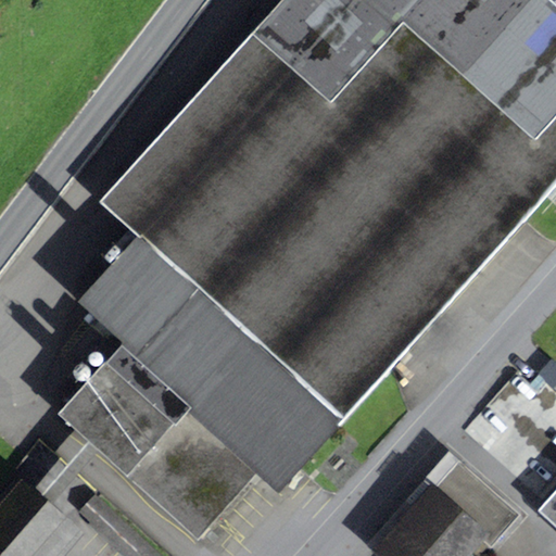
[(61,416),(89,442),(100,451),(198,539),(216,518),(258,471),(279,492),(555,185),(555,9),(546,0),(283,0),(100,204),(141,241),(137,245),(135,243),(83,302),(127,343),(61,416)]
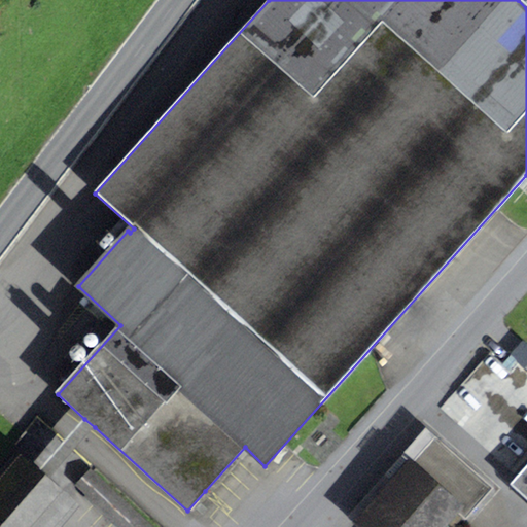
[(100,247),(106,253),(115,243),(108,237),(100,247)]
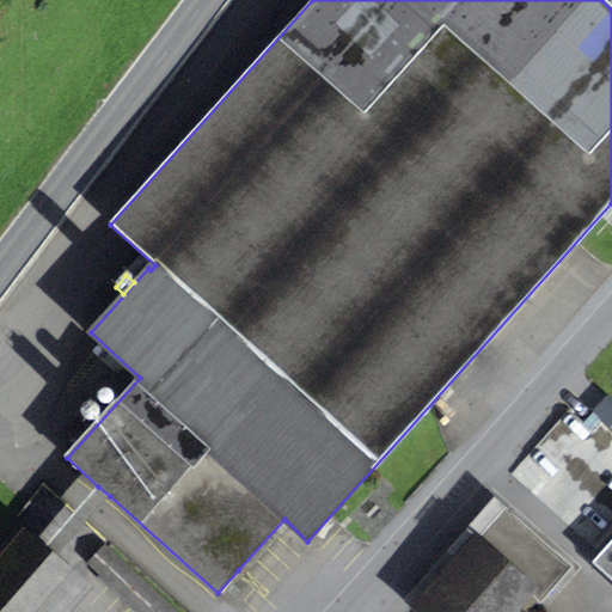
[(98,399),(104,404),(110,402),(112,396),(106,391),(101,392),(98,399)]
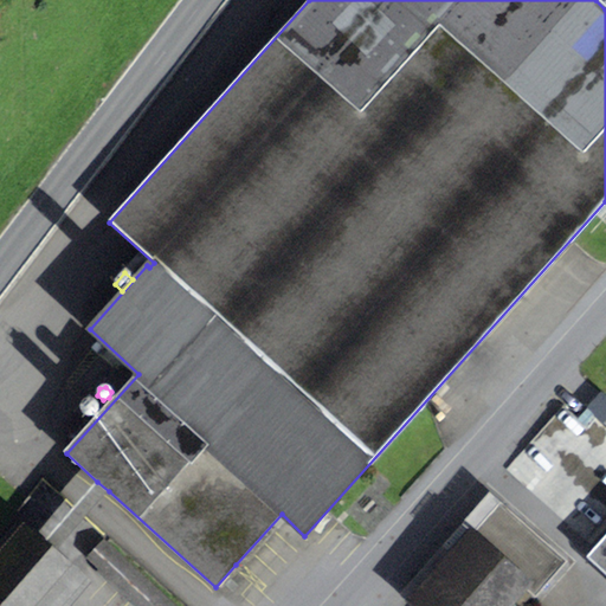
[(96,403),(86,401),(81,408),(84,418),(94,419),(100,412),(96,403)]
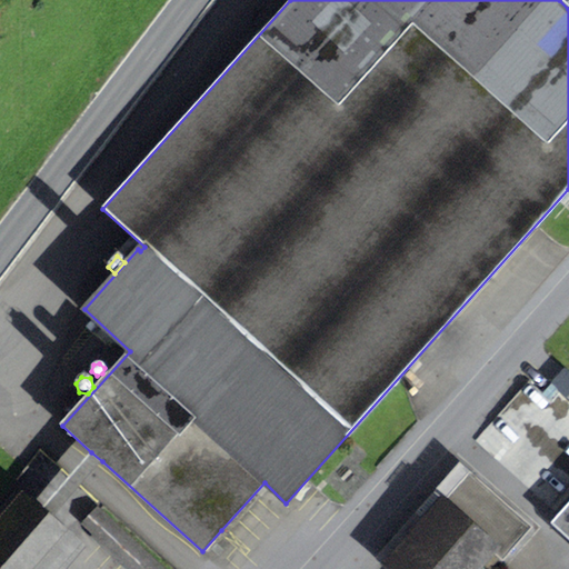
[(475,441),(558,516),(568,503),(568,399),(558,389),(549,400),(528,382),(475,441)]
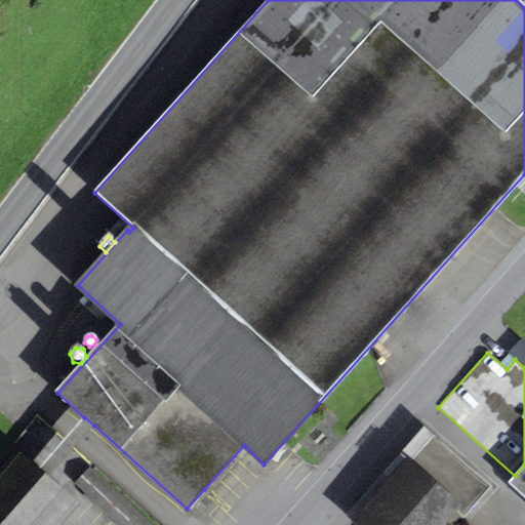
[(44,480),(94,426),(84,417),(36,473),(44,480)]
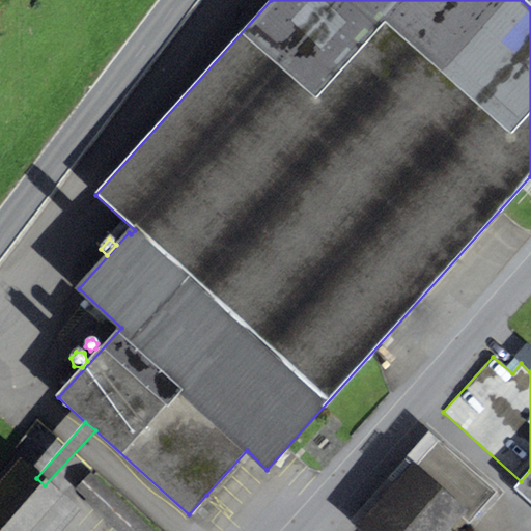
[(351,522),(360,530),(363,530),(434,452),(453,469),(456,465),(490,494),(469,518),(464,512),(459,516),(469,524),(496,493),(428,434),(351,522)]
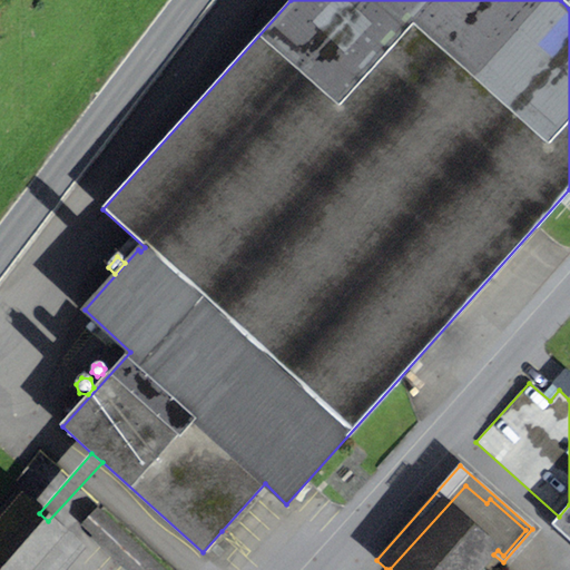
[(479,569),(493,554),(498,550),(503,556),(526,530),(490,499),(487,503),(465,485),(390,569),(479,569)]
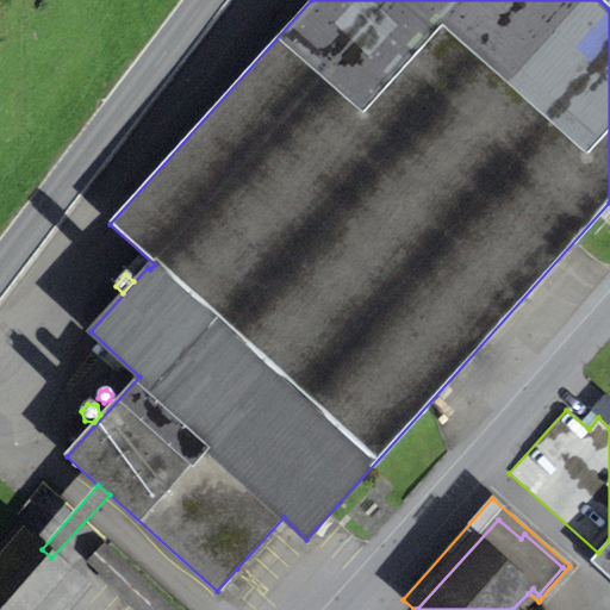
[(0,609),(50,609),(76,580),(51,558),(42,549),(20,531),(0,553),(0,609)]
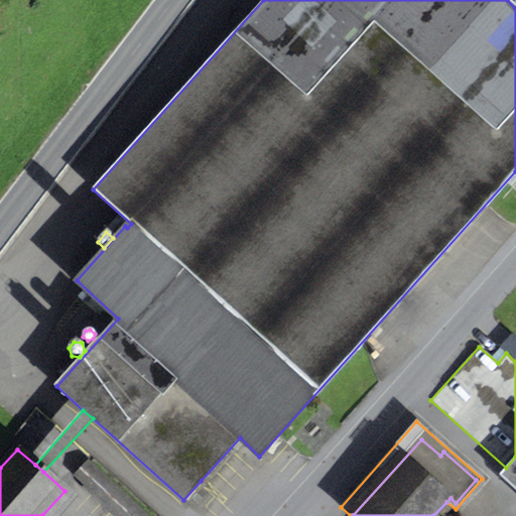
[(515,457),(506,468),(499,476),(515,490),(515,457)]
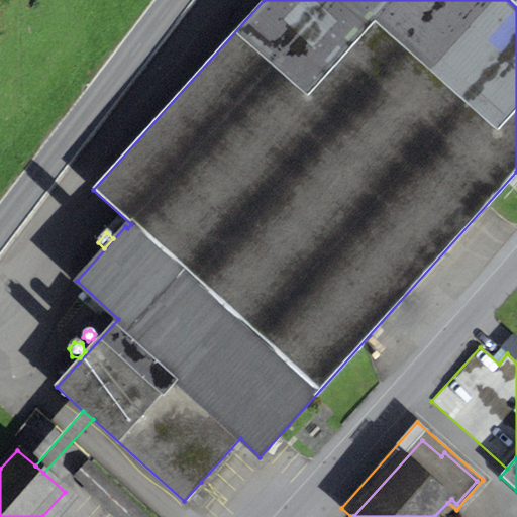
[(142,516),(88,467),(77,479),(118,516),(142,516)]
